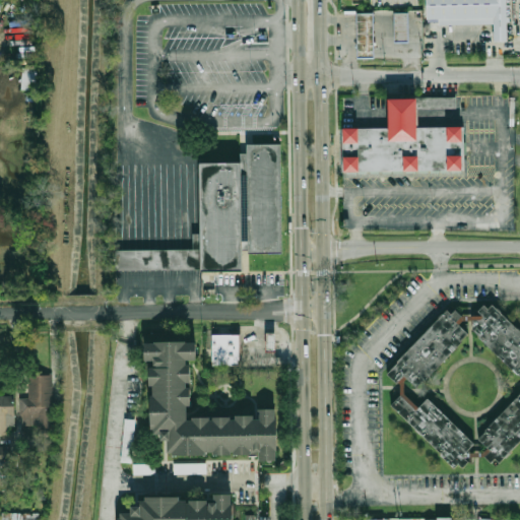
[(427,0),(507,0),(508,40),(494,40),(494,21),(428,22),(427,0)]
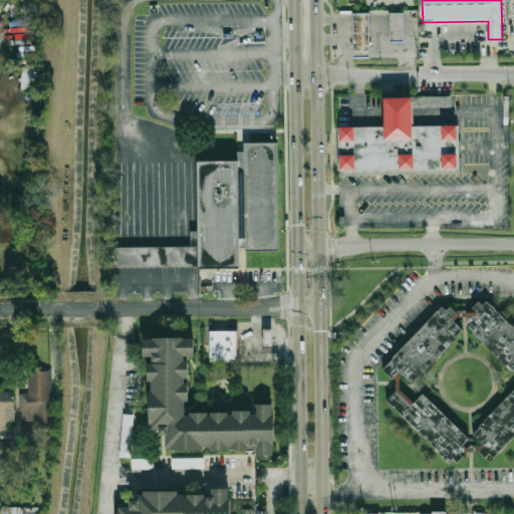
[(353,12),(368,12),(369,56),(354,56),(353,12)]
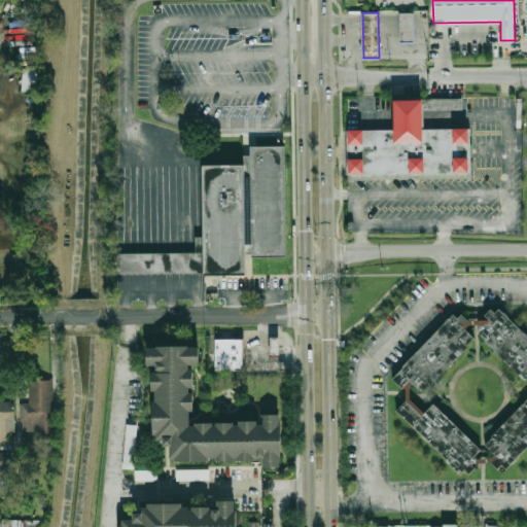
[(400,12),(414,12),(414,42),(400,42),(400,12)]
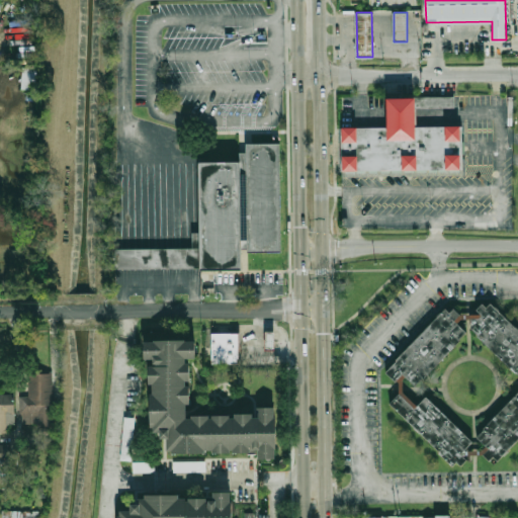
[(25,100),(35,100),(36,67),(22,66),(21,89),(26,90),(25,100)]
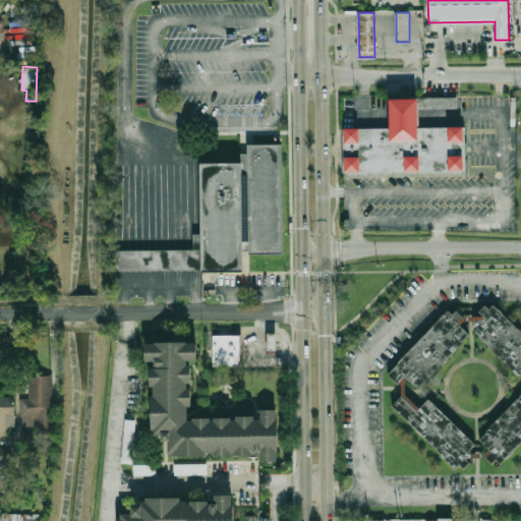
[(457,97),(418,98),(418,109),(457,108),(457,97)]
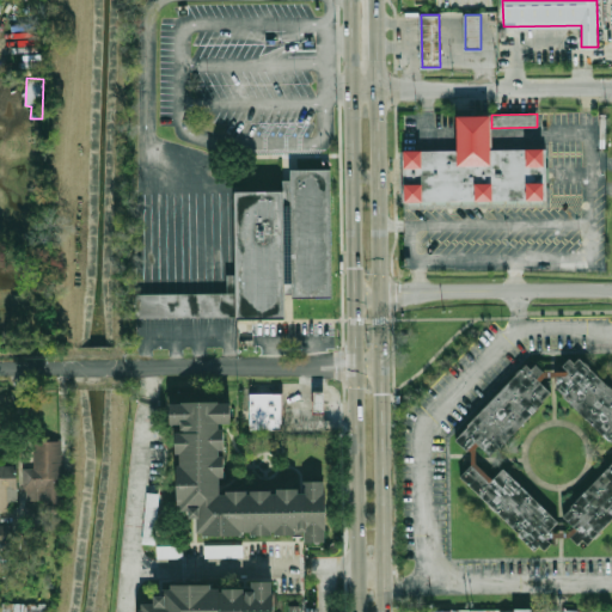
[(495,151),(495,132),(495,118),(459,118),(458,133),(460,151),(495,151)]
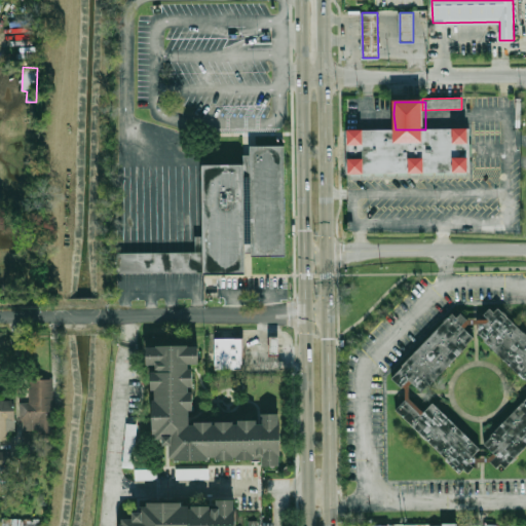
[(349,129),(396,129),(425,129),(472,128),(472,172),(350,174),(349,129)]
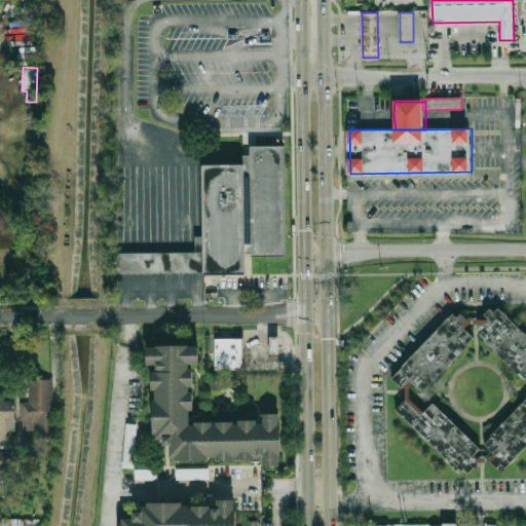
[(253,254),(249,254),(249,273),(208,273),(208,271),(208,252),(205,164),(243,164),(243,154),(252,154),(252,146),(285,146),(287,256),(253,256),(253,254)]
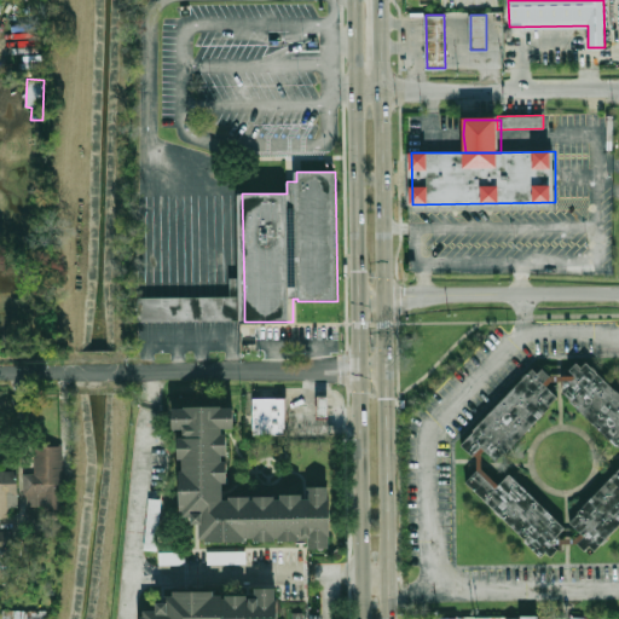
[(244,319),(244,296),(139,299),(140,320),(244,319)]
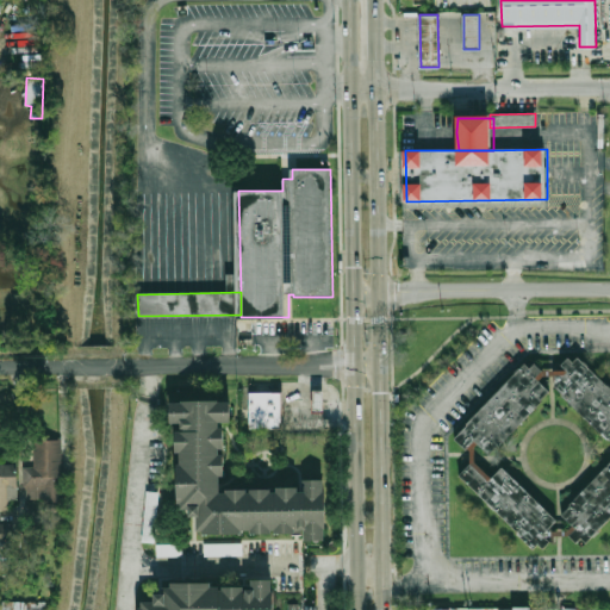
[(555,388),(609,439),(609,386),(579,358),(576,362),(570,356),(562,365),(568,371),(565,375),(555,375),(555,388)]
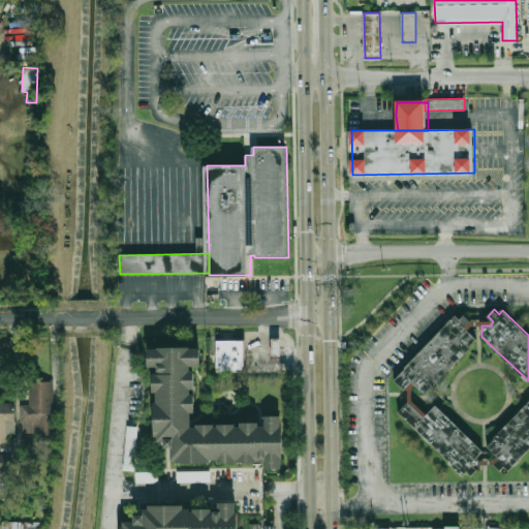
[(456,314),(395,380),(404,390),(412,382),(428,395),(478,340),(469,331),(474,324),(465,315),(461,319),(456,314)]
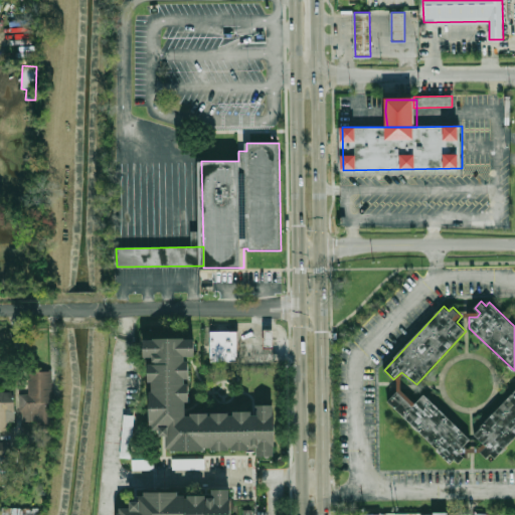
[(267,348),(267,329),(276,329),(276,348),(267,348)]
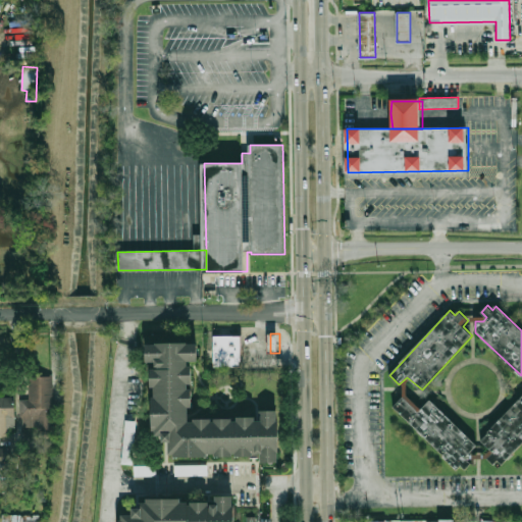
[(215,335),(244,335),(244,365),(215,366),(215,335)]
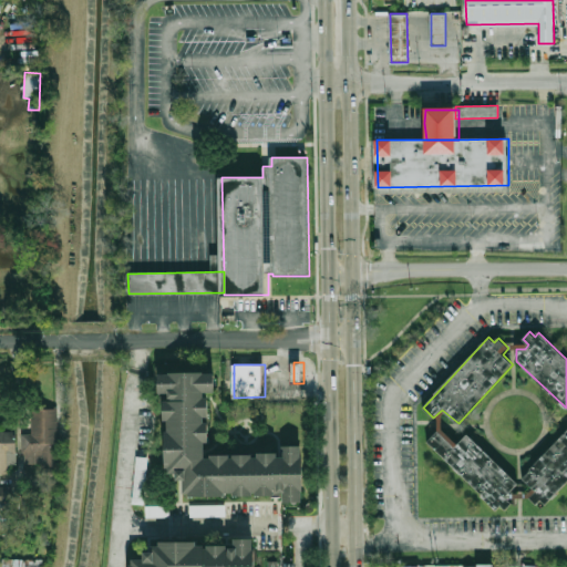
[(166,371),(168,475),(185,475),(186,495),(284,494),(285,501),(307,501),(306,444),(284,444),(284,451),(213,453),(212,392),(219,392),(219,370),(166,371)]
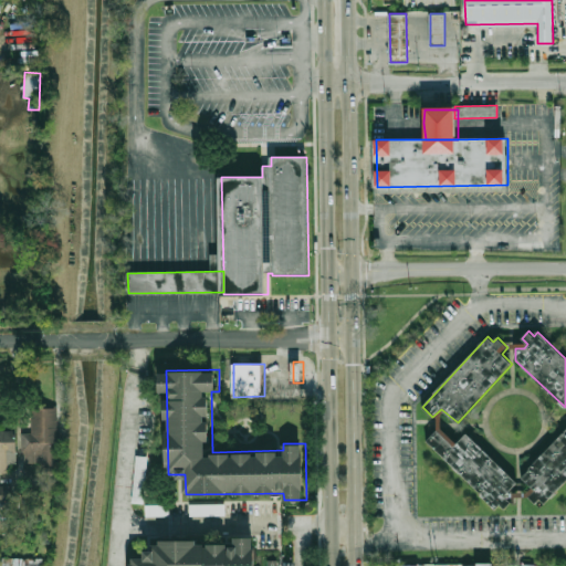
[(60,464),(60,407),(32,407),(32,432),(23,432),(23,464),(60,464)]
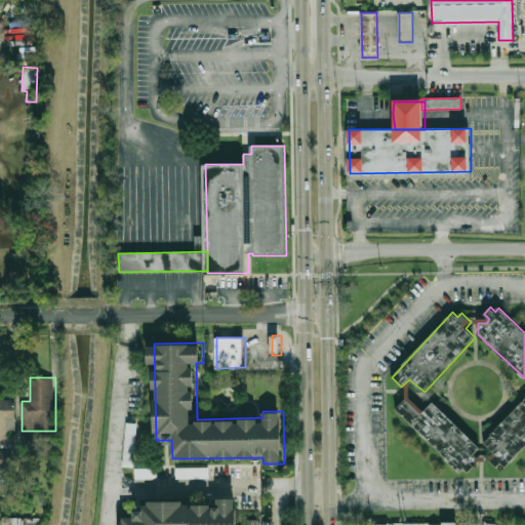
[(460,473),(471,462),(468,460),(480,448),(434,401),(422,412),(408,397),(398,408),(460,473)]
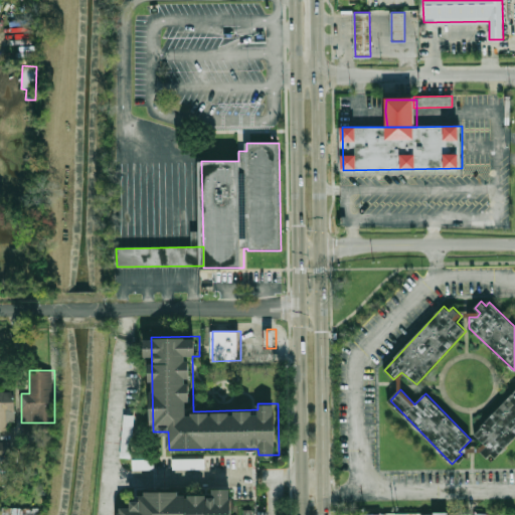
[(514,390),(473,437),(496,459),(514,438),(514,390)]
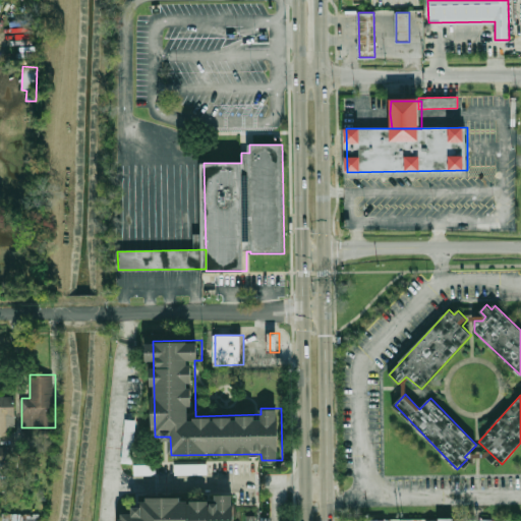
[(15,416),(15,396),(0,396),(0,442),(9,442),(9,416),(15,416)]
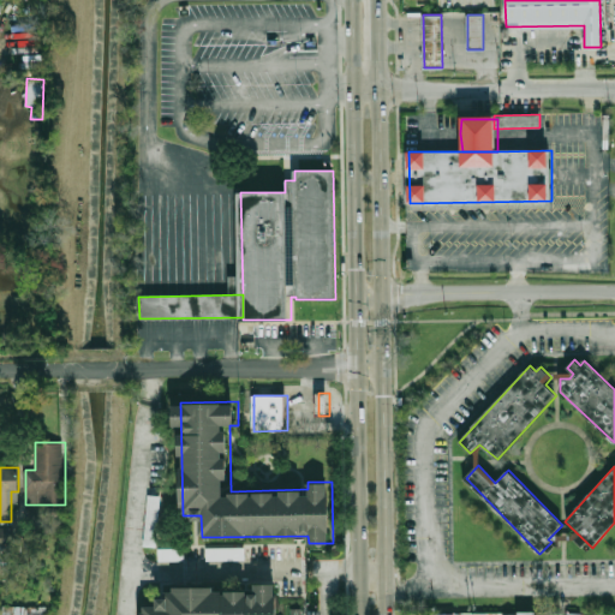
[(157,547),(160,496),(145,495),(144,547),(157,547)]
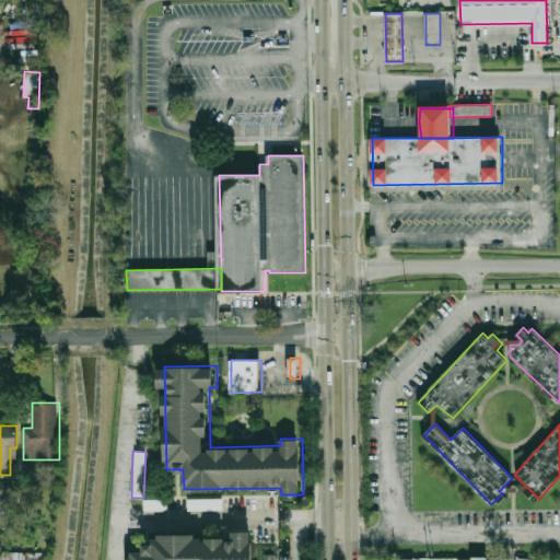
[(223,499),(188,499),(188,510),(223,510),(223,499)]
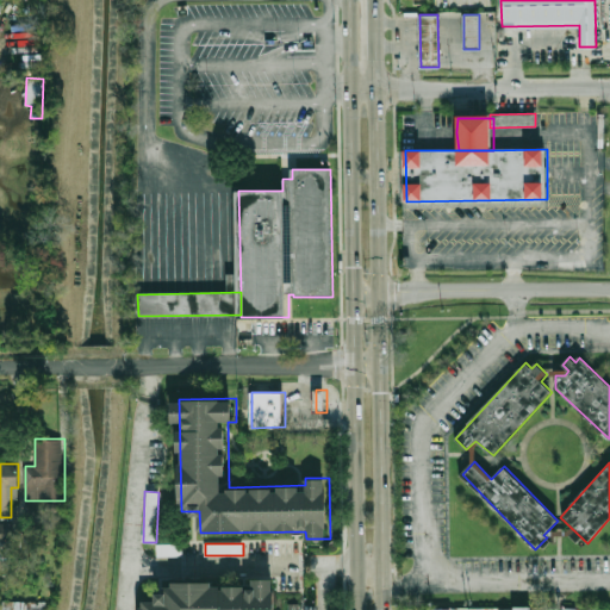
[(156,556),(181,556),(181,545),(156,545),(156,556)]
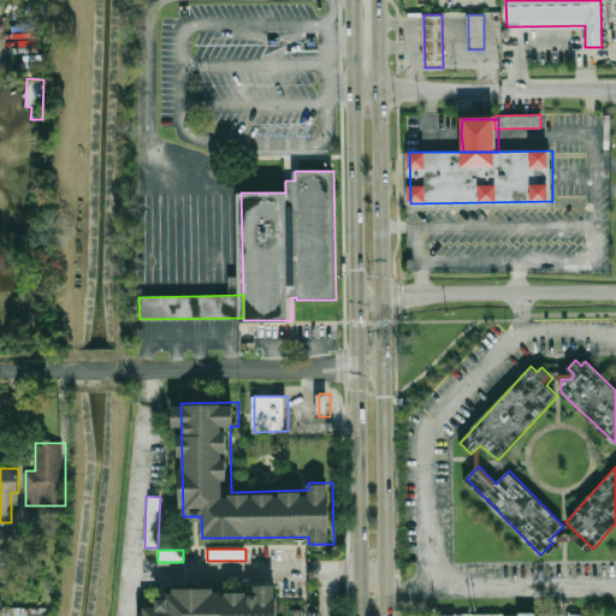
[(147,615),(282,615),(283,584),(258,584),(258,591),(163,587),(163,608),(148,606),(147,615)]
